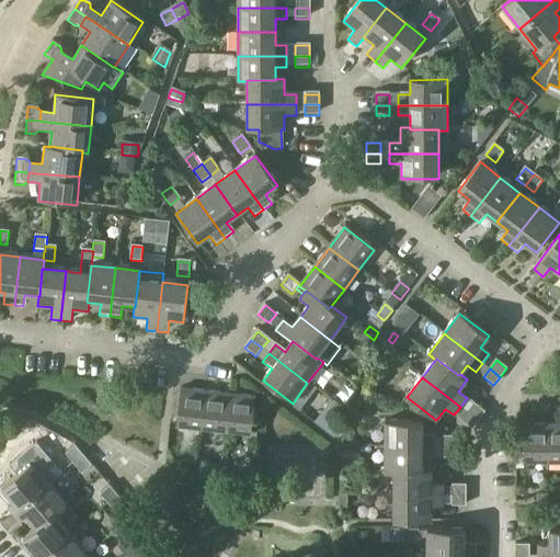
[(180,390),(176,428),(202,431),(205,394),(180,390)]
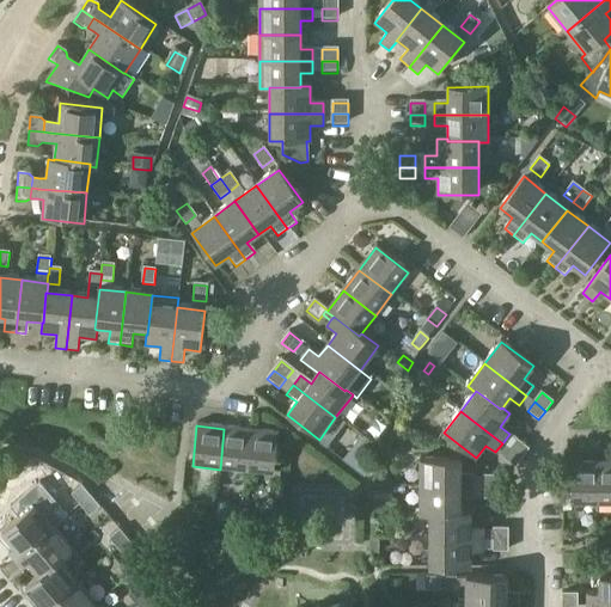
[(224,429),(220,470),(245,472),(250,431),(224,429)]
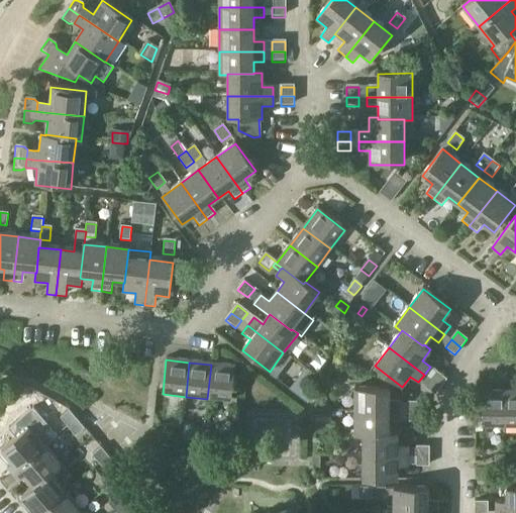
[(211,365),(207,399),(230,402),(234,368),(211,365)]
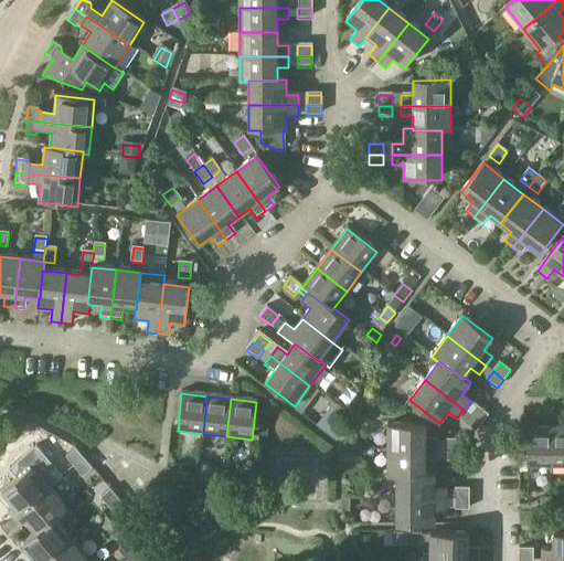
[(332,404),(325,415),(342,427),(348,414),(332,404)]
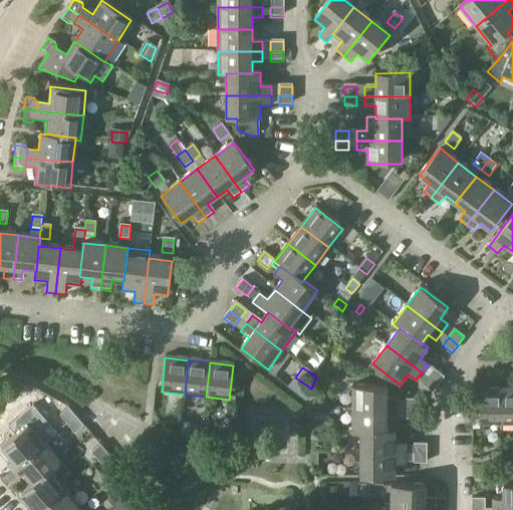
[(435,370),(429,377),(439,386),(444,377),(439,372),(435,370)]
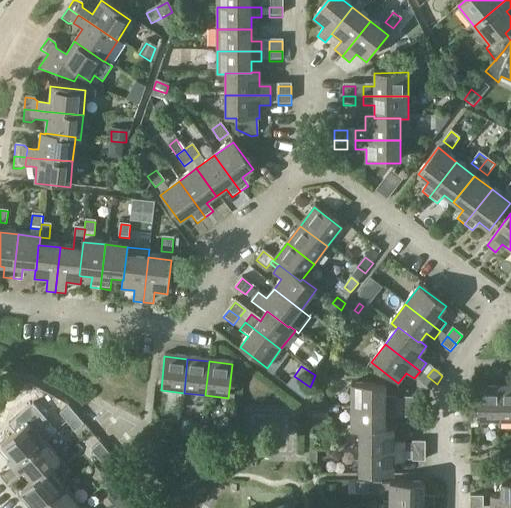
[(431,391),(437,384),(427,376),(421,384),(426,388),(431,391)]
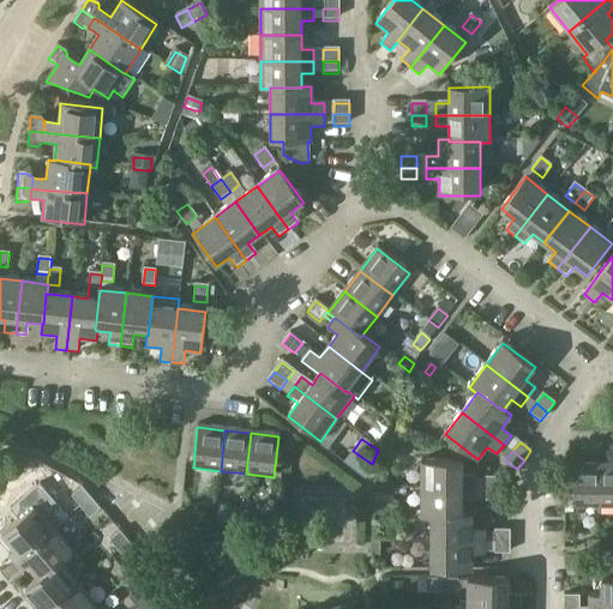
[(422,462),(422,489),(475,489),(476,477),(462,477),(462,462),(422,462)]
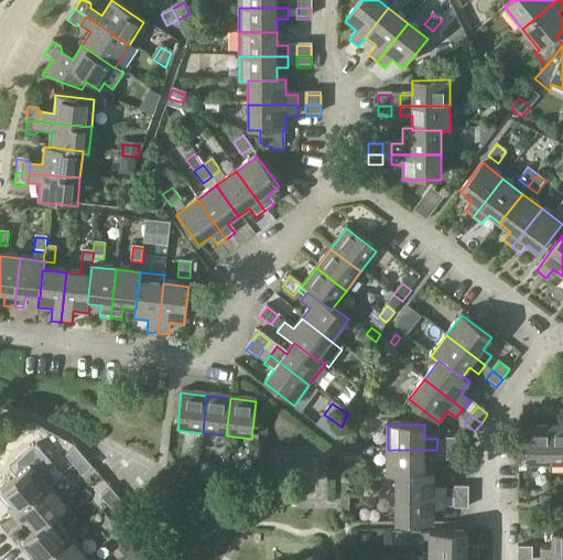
[(562,428),(551,429),(550,466),(562,466),(562,428)]
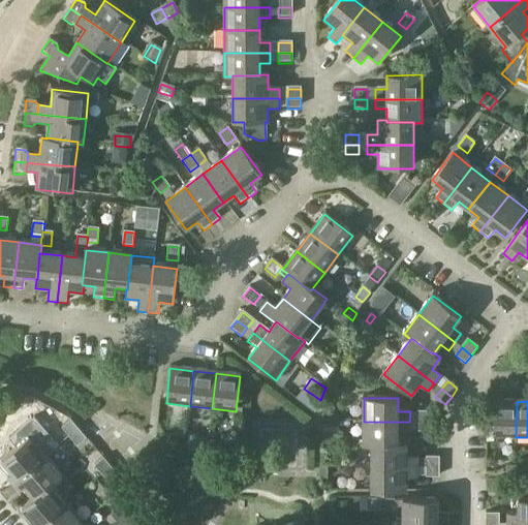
[(493,437),(516,437),(517,402),(493,402),(493,434),(493,437)]
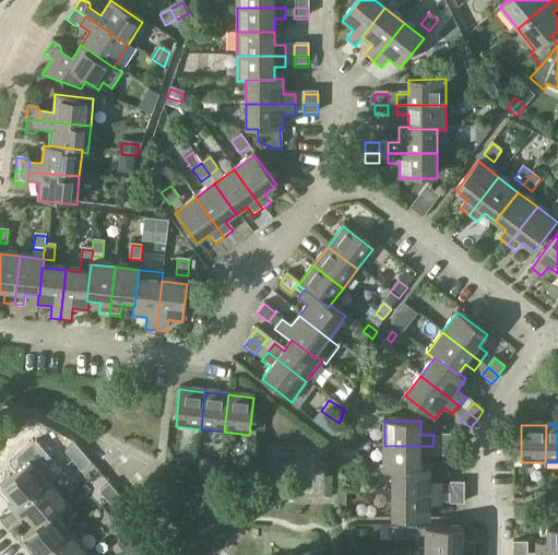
[(441,435),(441,447),(455,447),(455,436),(441,435)]
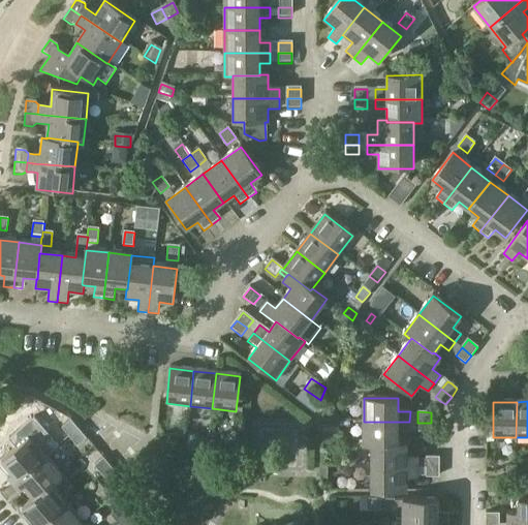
[(62,428),(69,437),(78,429),(71,421),(62,428)]
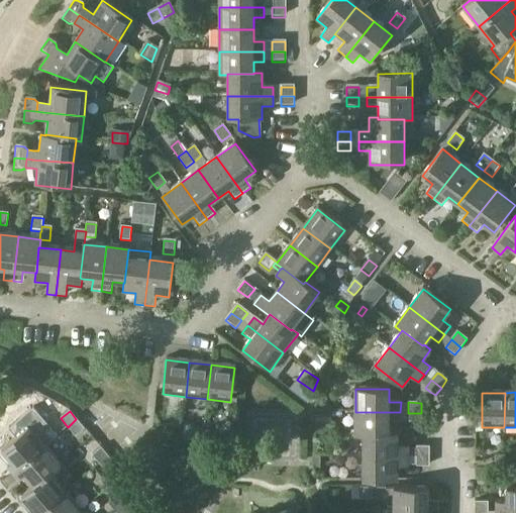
[(400,422),(400,412),(355,412),(355,434),(355,435),(364,435),(364,434),(389,434),(389,433),(389,422),(400,422)]
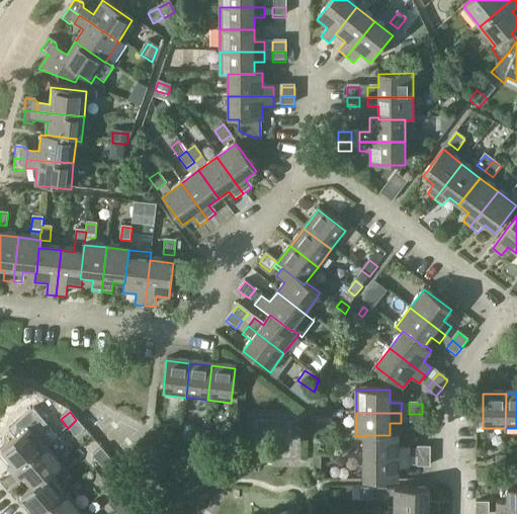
[(315,414),(315,422),(332,423),(332,414),(315,414)]
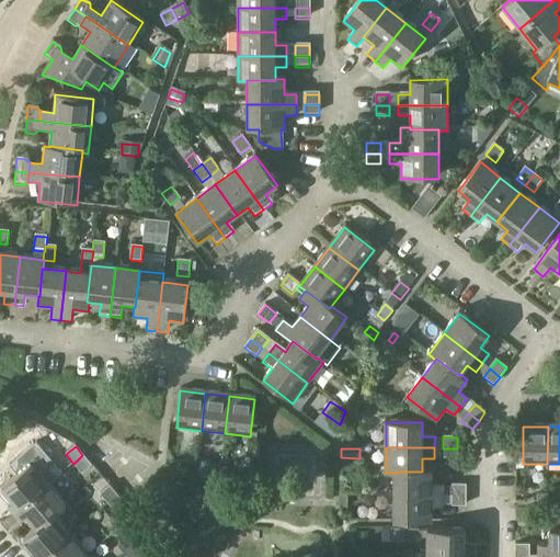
[(457,458),(457,448),(443,448),(443,458),(457,458)]
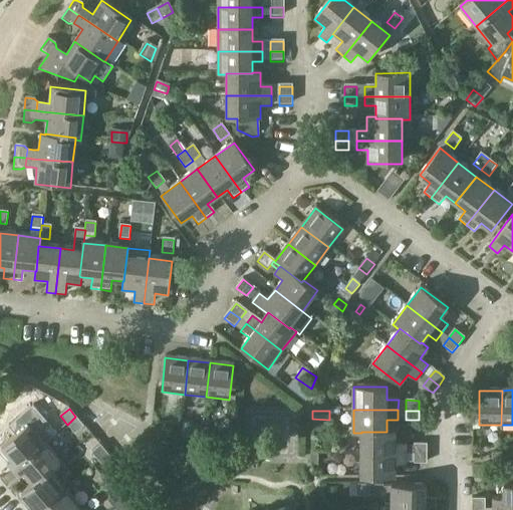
[(75,417),(67,425),(68,426),(76,435),(84,428),(75,417)]
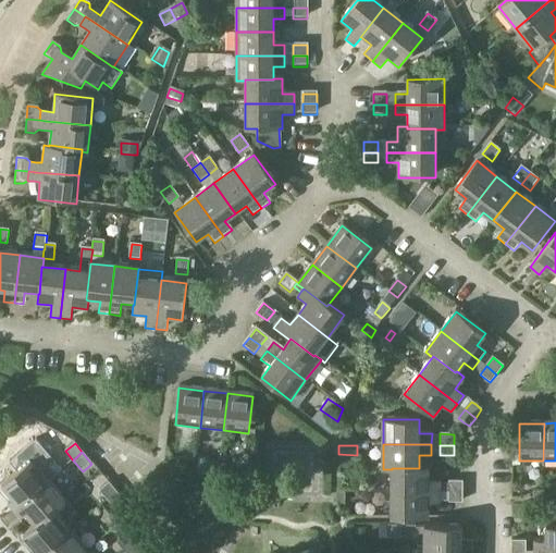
[(338,458),(338,469),(356,470),(356,459),(338,458)]
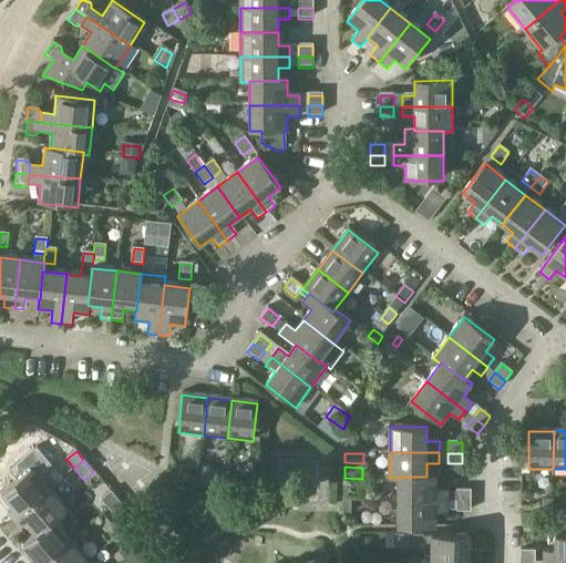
[(14,519),(49,490),(31,469),(1,494),(12,508),(8,512),(14,519)]
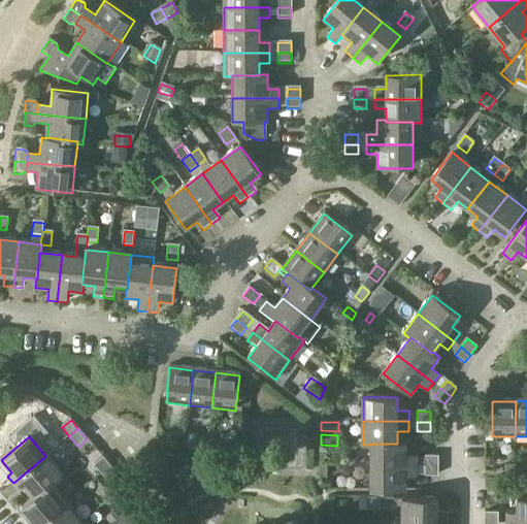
[(371,444),(371,445),(371,465),(417,465),(417,456),(406,456),(406,443),(397,443),(397,444),(371,444)]
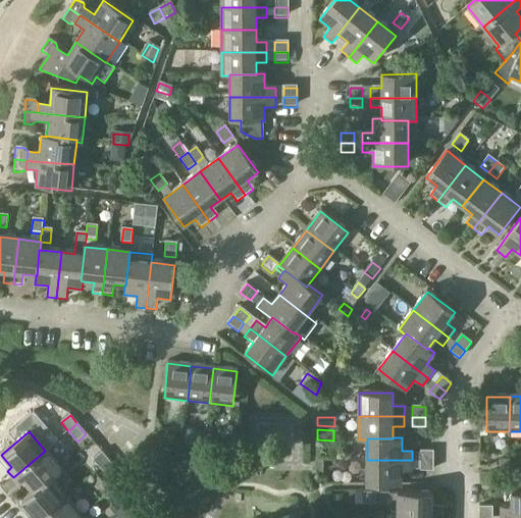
[(50,478),(51,479),(62,470),(45,451),(13,477),(19,484),(23,481),(33,493),(50,478)]
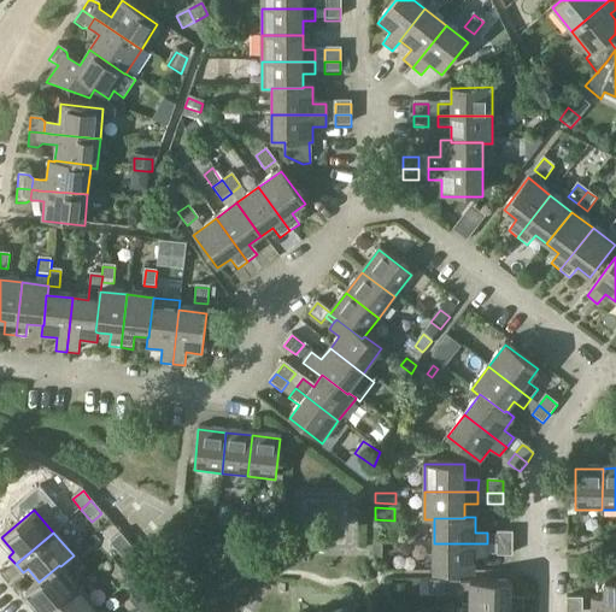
[(497,533),(497,545),(512,545),(512,534),(497,533)]
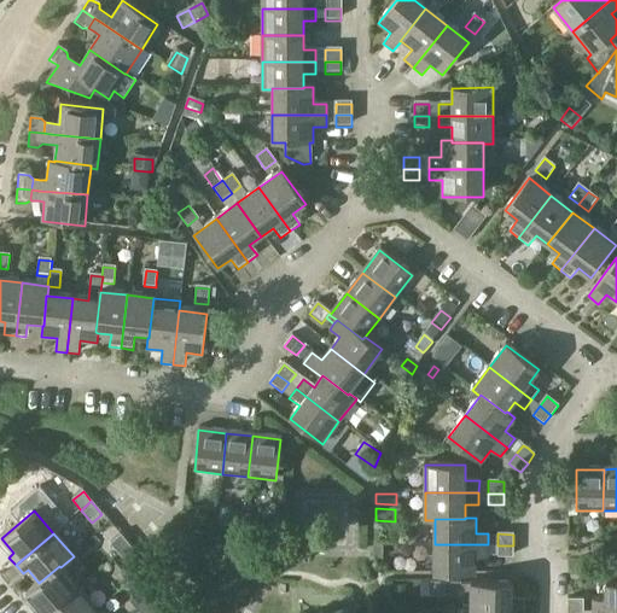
[(111,546),(118,554),(129,546),(122,537),(111,546)]
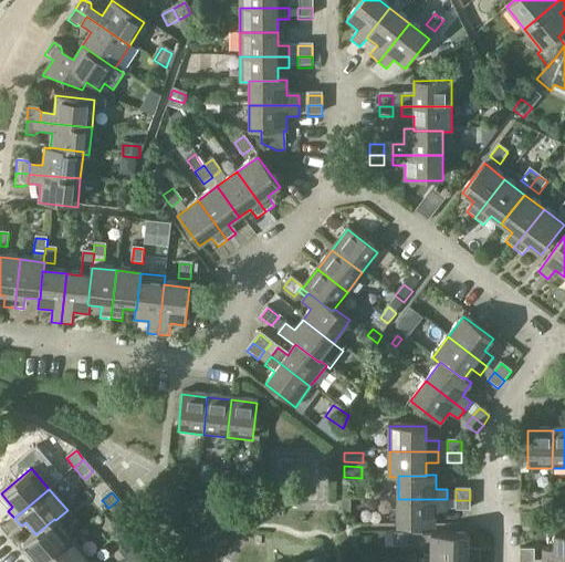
[(447,510),(447,499),(398,499),(398,526),(436,526),(436,510),(447,510)]
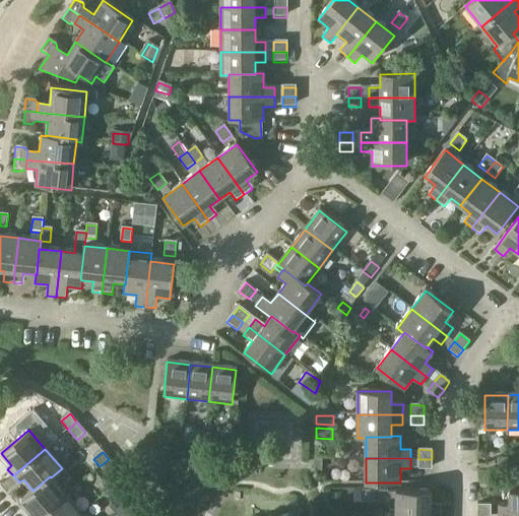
[(118,469),(109,459),(100,466),(109,477),(118,469)]
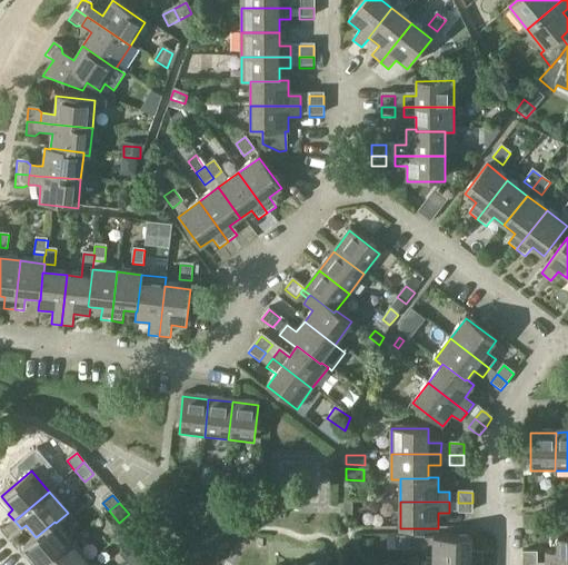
[(472,503),(458,503),(458,514),(472,514),(472,503)]
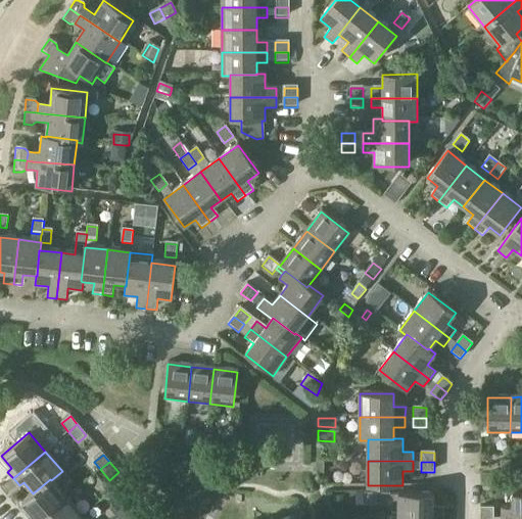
[(41,518),(65,499),(51,480),(50,479),(33,493),(21,503),(32,515),(29,518),(41,518)]
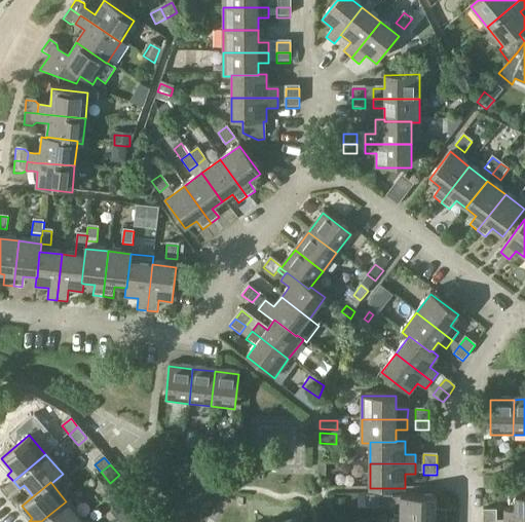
[(391,496),(379,496),(378,508),(391,508),(391,496)]
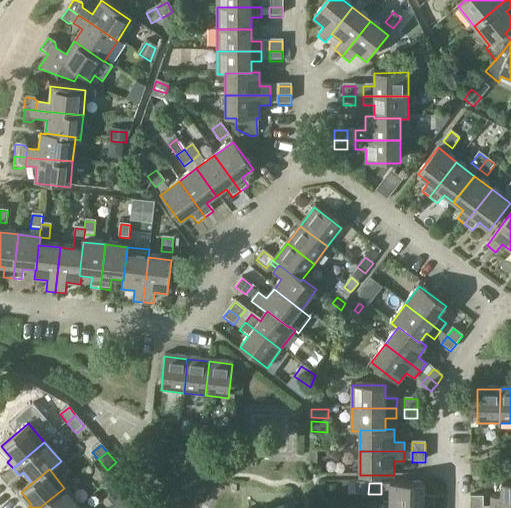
[(390,483),(389,506),(434,507),(434,497),(424,497),(424,483),(390,483)]
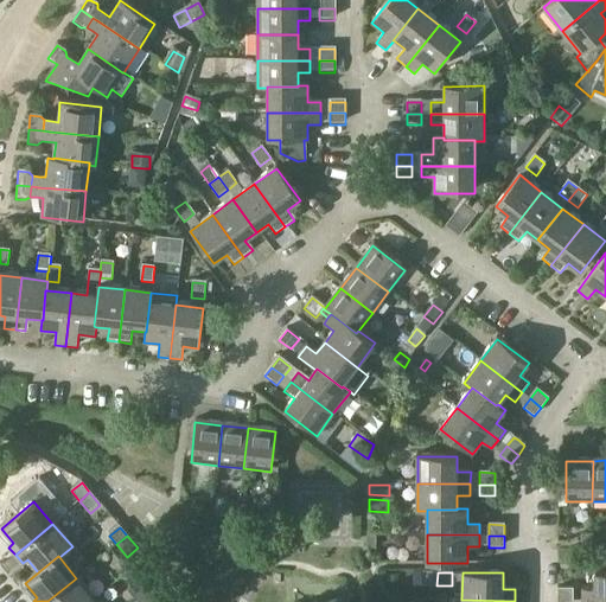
[(582,590),(582,601),(605,601),(605,574),(594,575),(594,590),(582,590)]
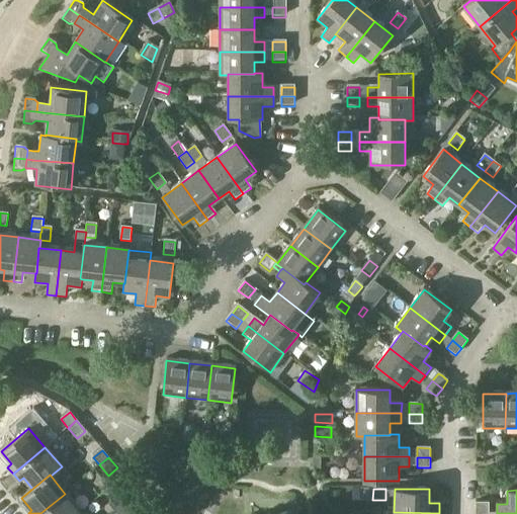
[(65,494),(40,513),(82,513),(65,494)]
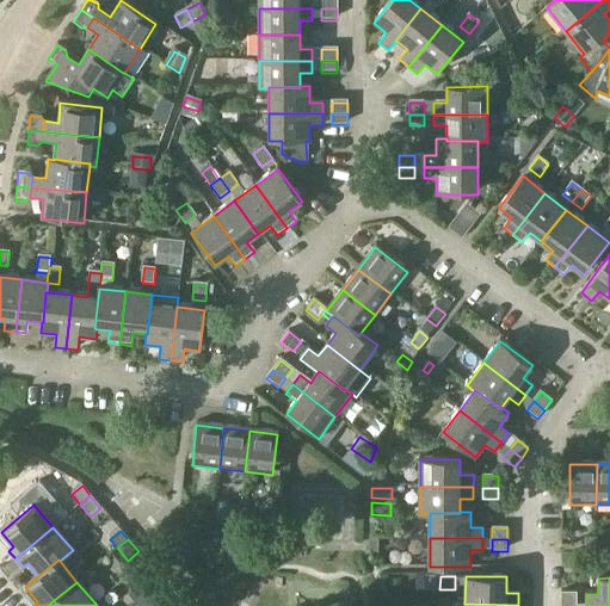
[(130,597),(137,605),(140,605),(149,598),(141,587),(130,597)]
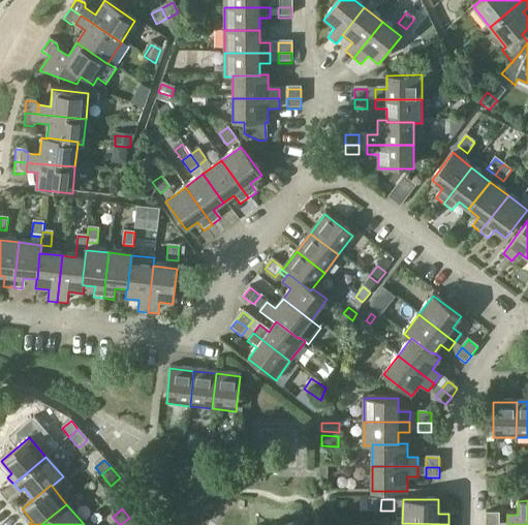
[(486,515),(486,524),(498,524),(499,515),(486,515)]
